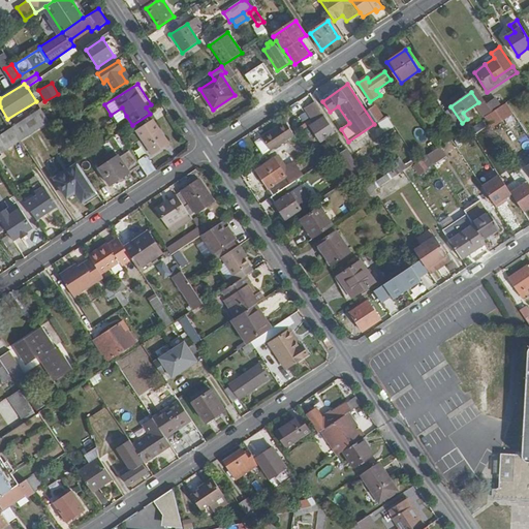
[(502,106),(496,97),(487,103),(493,113),(502,106)]
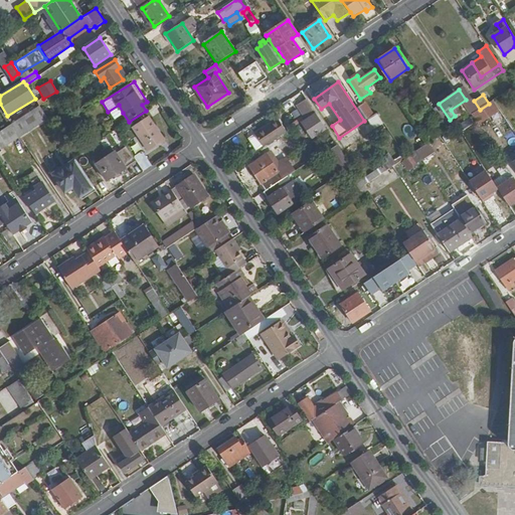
[(316,113),(307,99),(300,103),(309,118),(316,113)]
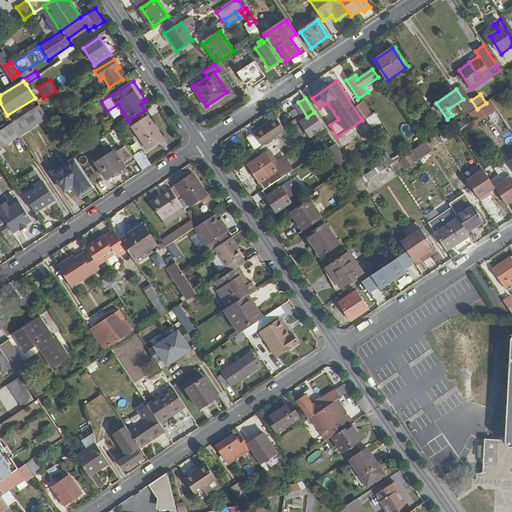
[(471,100),(470,98),(462,103),(469,114),(477,109),(471,100)]
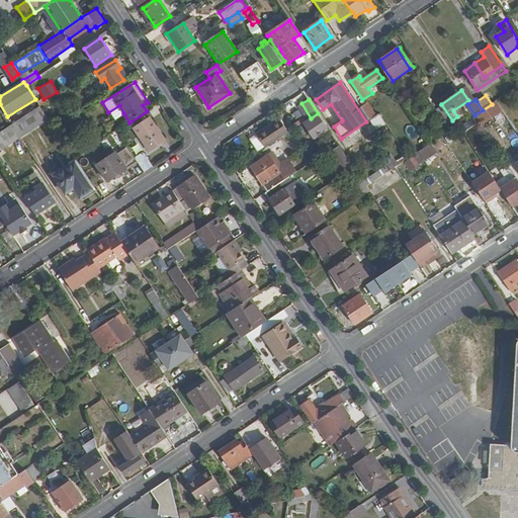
[(481,124),(502,110),(496,101),(492,104),(483,110),(475,115),(481,124)]
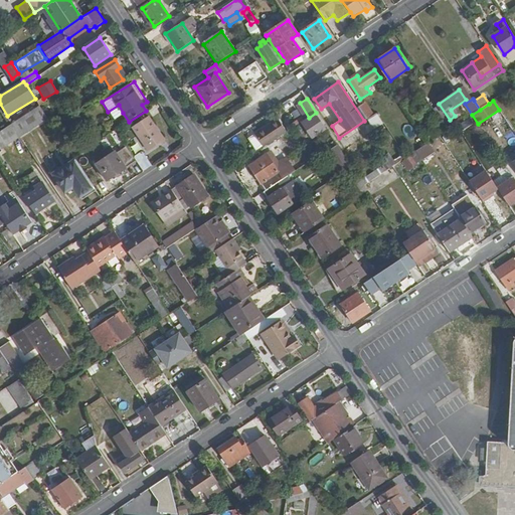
[(309,118),(300,103),(297,105),(307,119),(309,118)]
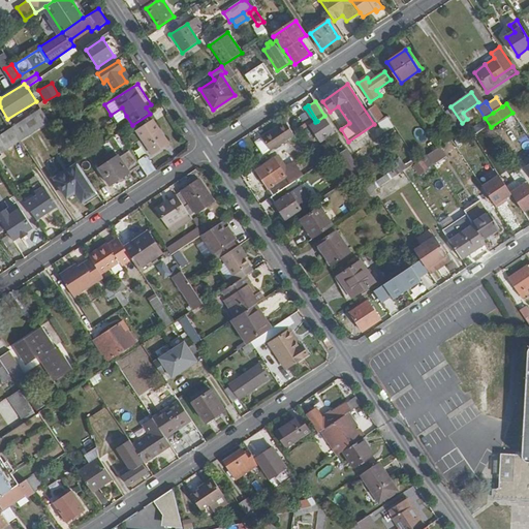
[(383,118),(375,105),(369,110),(377,122),(383,118)]
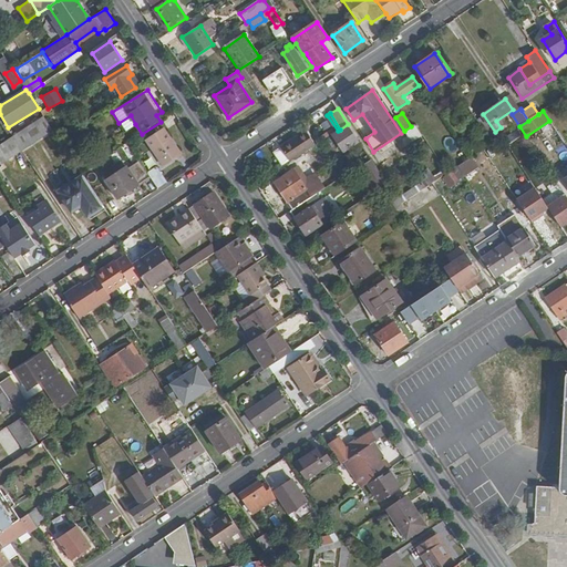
[(22,151),(53,131),(43,116),(13,136),(22,151)]
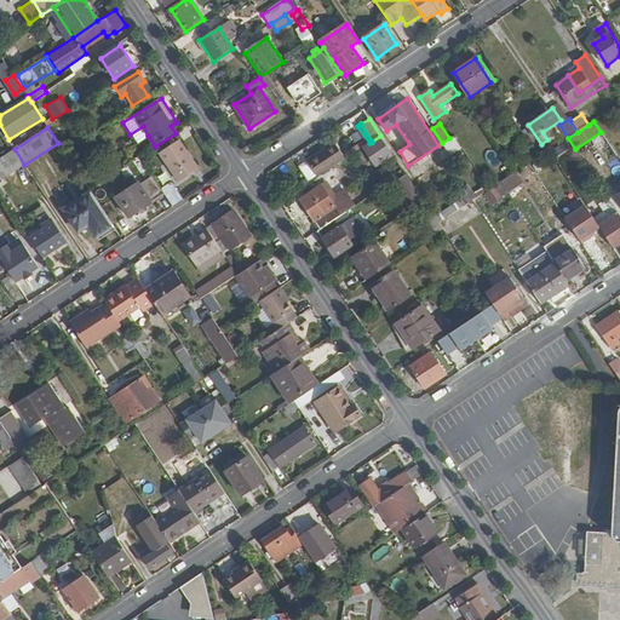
[(179,181),(199,168),(181,142),(161,154),(179,181)]
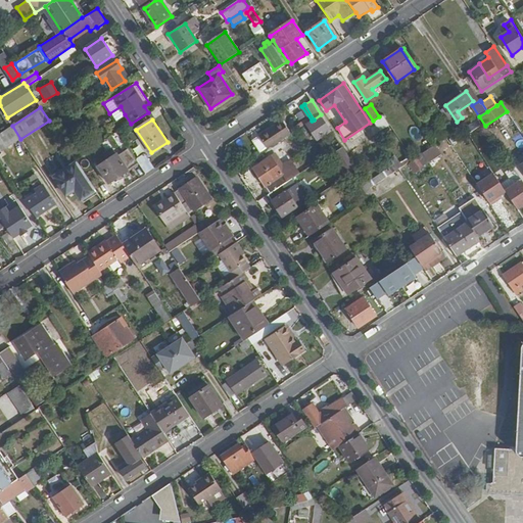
[(293,133),(310,122),(308,120),(291,131),(293,133)]
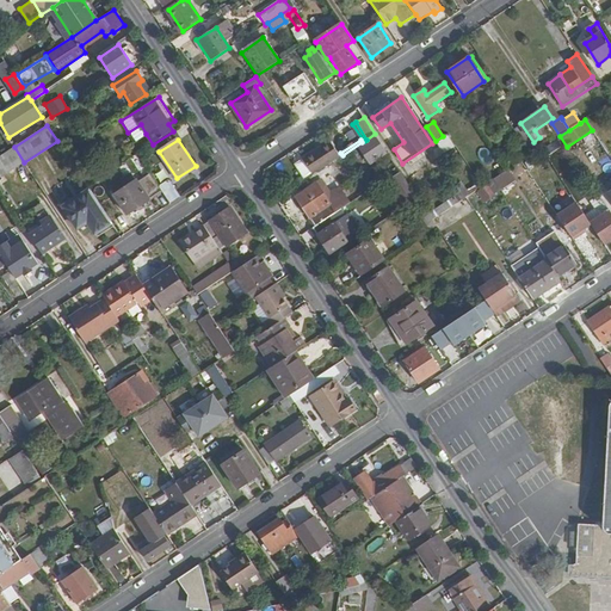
[(339,158),(331,143),(306,160),(314,174),(339,158)]
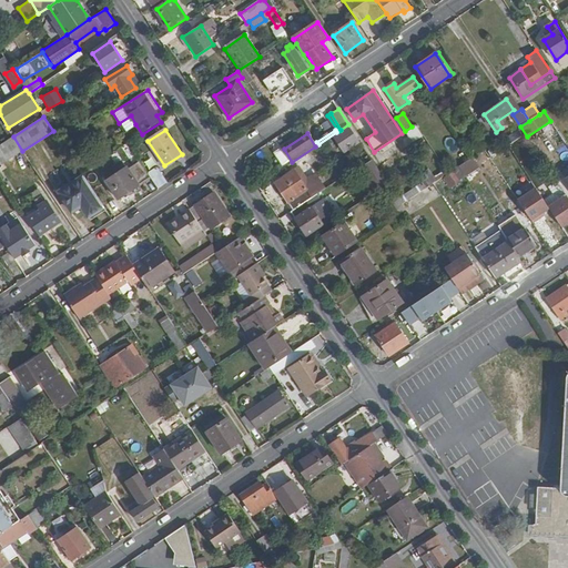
[(564,143),(558,133),(548,138),(553,149),(564,143)]
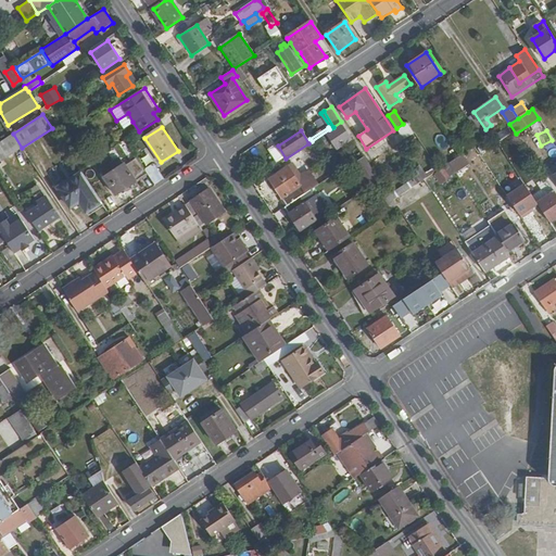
[(0,162),(22,148),(13,134),(0,141),(0,162)]
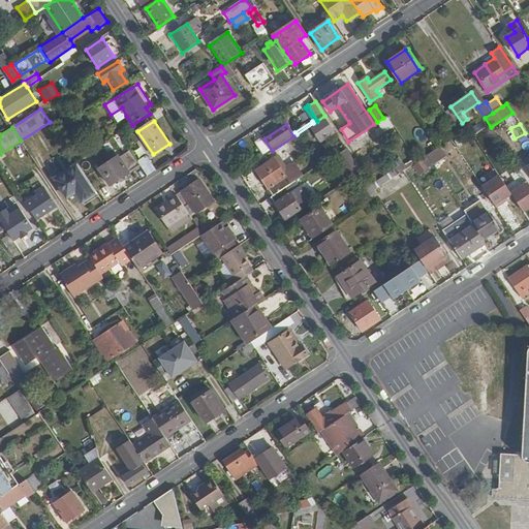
[(416,175),(446,157),(440,147),(410,163),(416,175)]
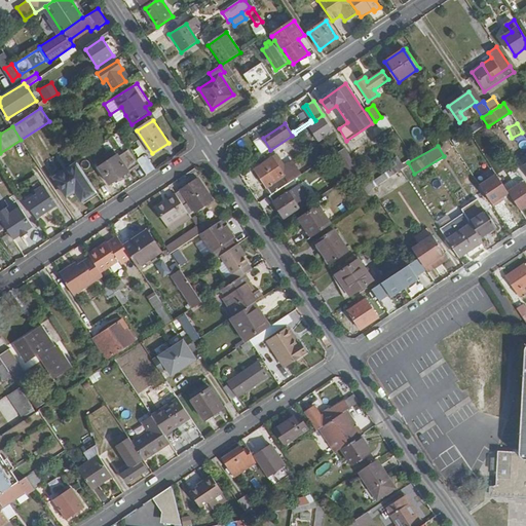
[(109,185),(140,164),(138,162),(128,148),(99,167),(109,185)]
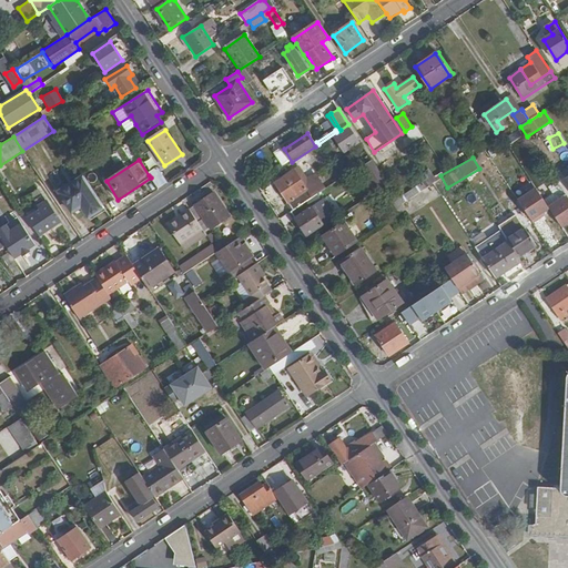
[(369,178),(378,173),(373,160),(364,164),(369,178)]
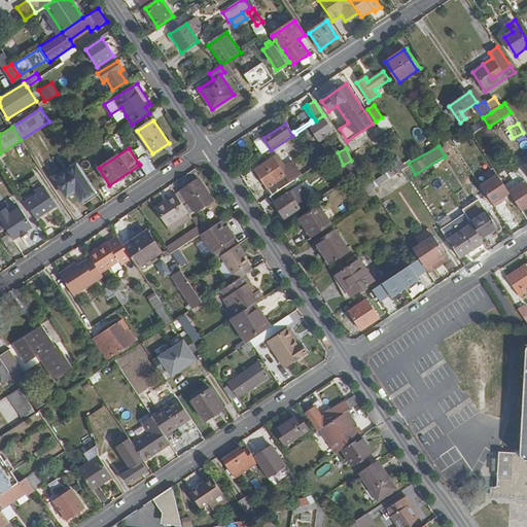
[(156,171),(147,156),(138,163),(140,165),(147,176),(156,171)]
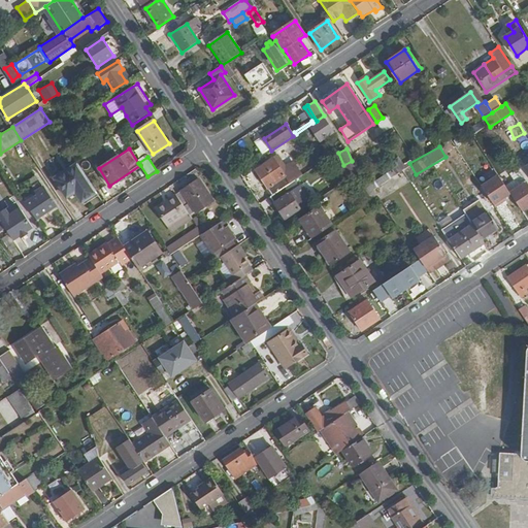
[(292,183),(274,158),(256,170),(273,195),(286,187),(292,183)]
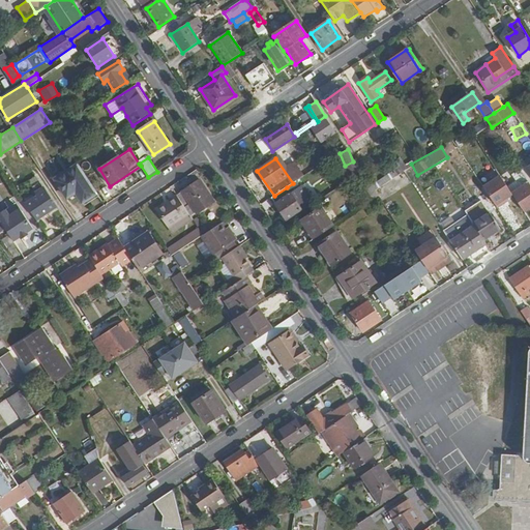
[(96,195),(77,166),(54,181),(65,200),(75,195),(82,204),(96,195)]
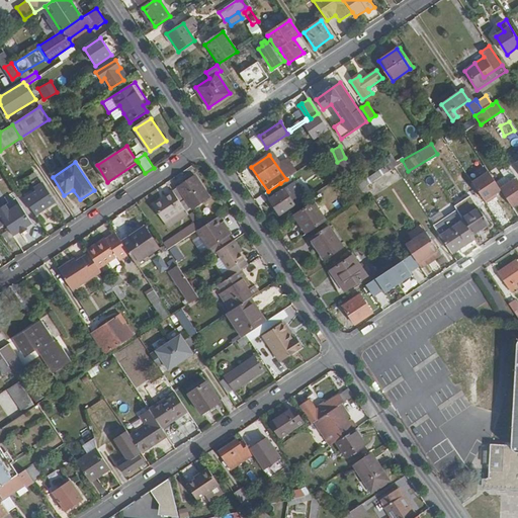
[(372,195),(401,176),(396,167),(366,186),(370,192),(372,195)]
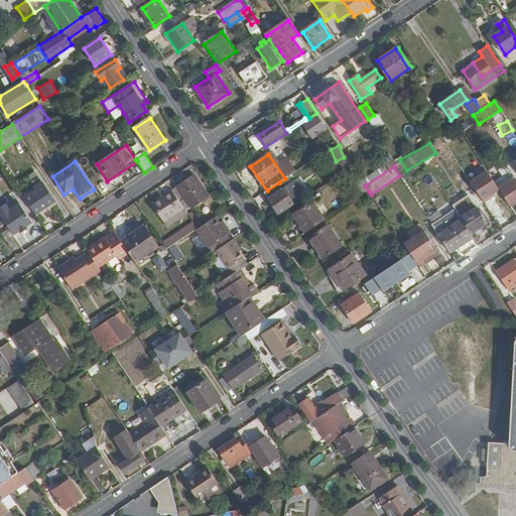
[(365,185),(353,167),(345,173),(361,197),(369,191),(365,185)]
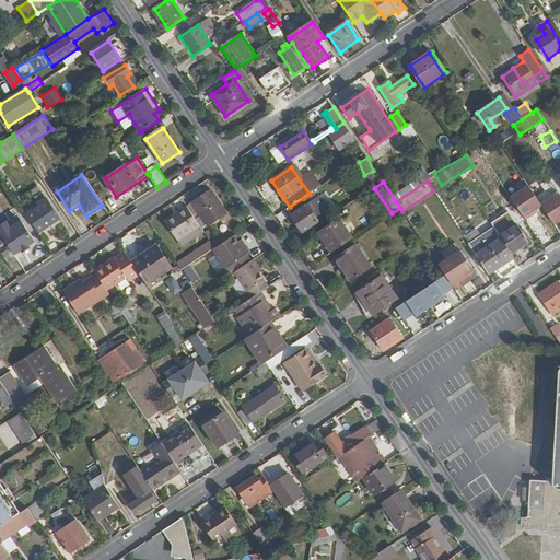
[(541,205),(529,186),(511,198),(526,221),(534,216),(533,212),(541,206),(541,205)]
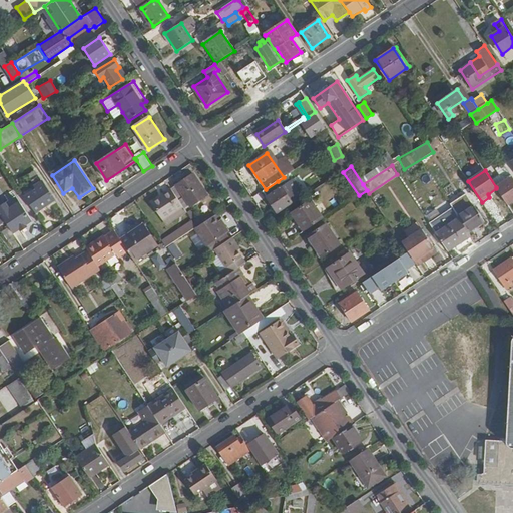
[(206,195),(192,174),(190,175),(189,173),(182,177),(183,180),(170,188),(178,200),(182,197),(188,206),(206,195)]
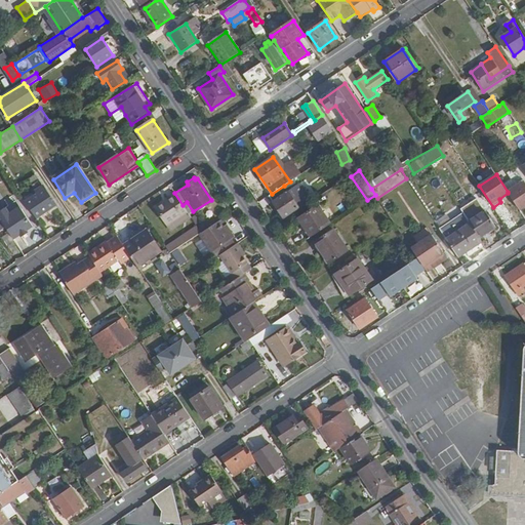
[(524,205),(524,183),(524,182),(508,192),(508,193),(519,210),(524,205)]
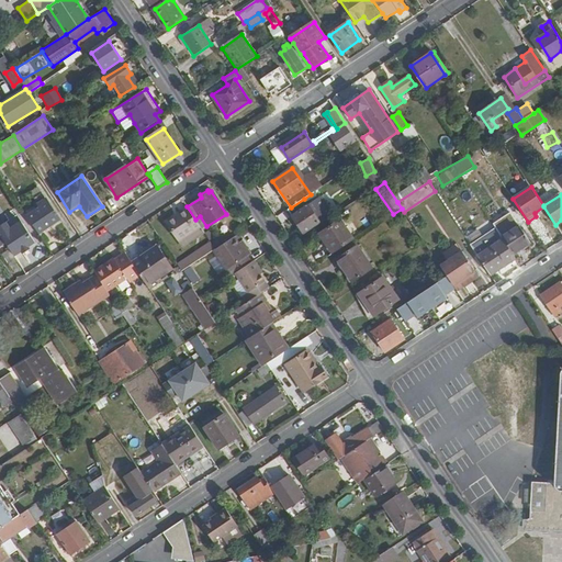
[(60,220),(47,198),(38,203),(41,206),(27,215),(40,233),(60,220)]
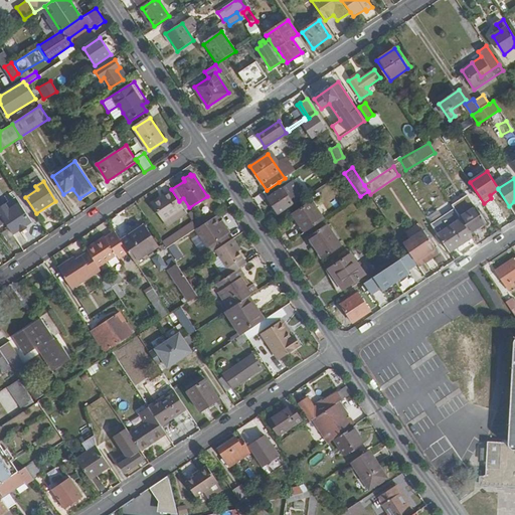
[(293,204),(279,182),(267,190),(265,192),(278,214),(293,204)]
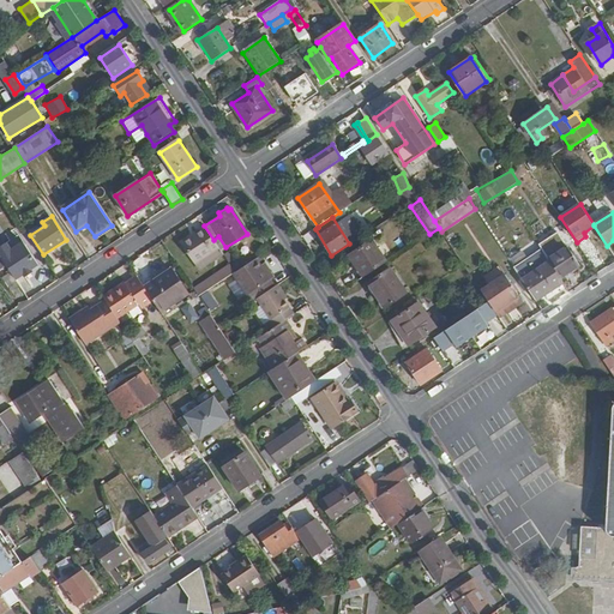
[(214,240),(204,226),(180,242),(193,263),(218,247),(214,240)]
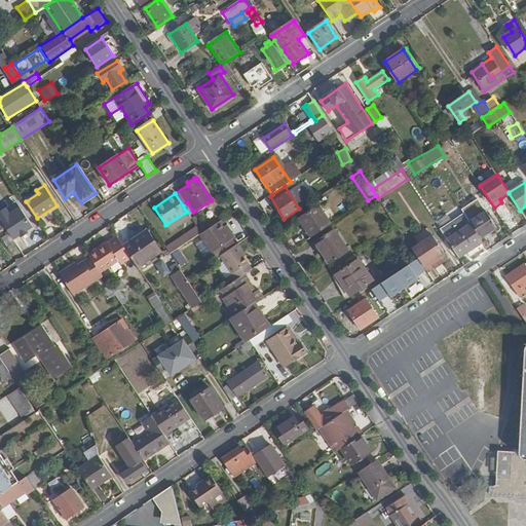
[(332,225),(320,205),(301,219),(312,237),(332,225)]
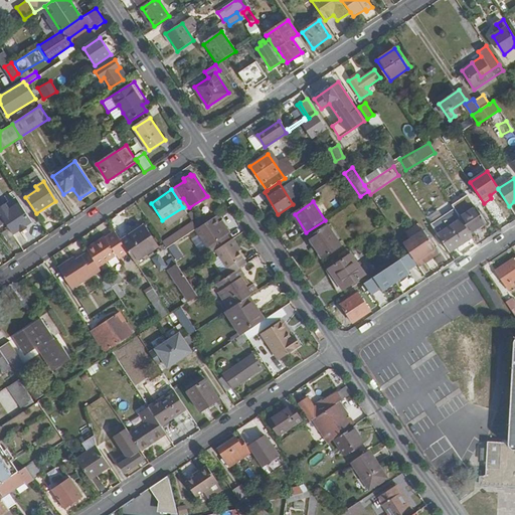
[(32,222),(20,203),(10,210),(5,204),(0,207),(0,213),(5,221),(9,228),(14,235),(32,222)]
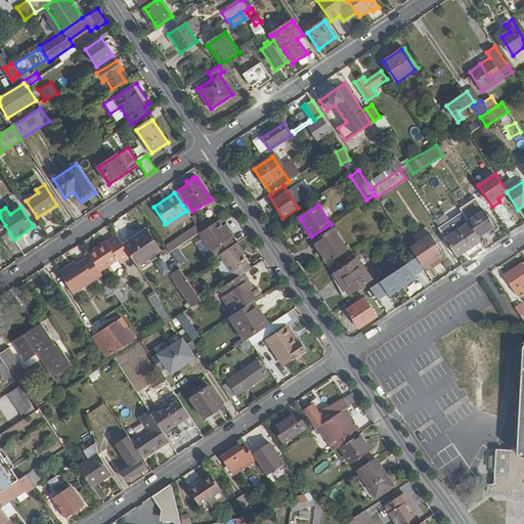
[(493,227),(483,212),(469,222),(479,237),(493,227)]
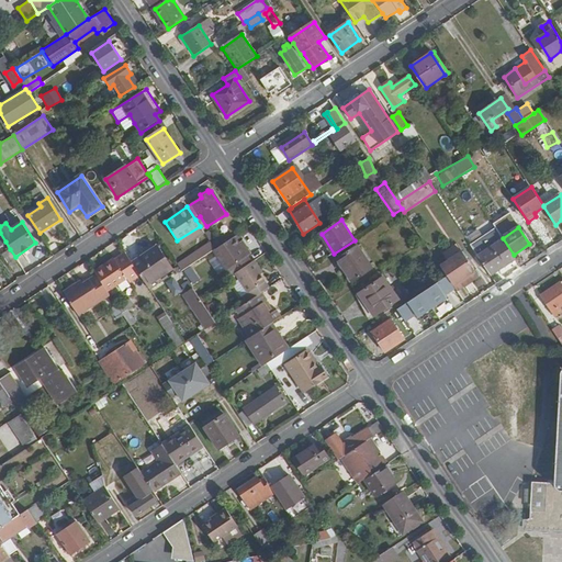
[(248,257),(251,255),(243,242),(239,244),(235,237),(214,250),(226,270),(235,265),(239,271),(251,262),(248,257)]
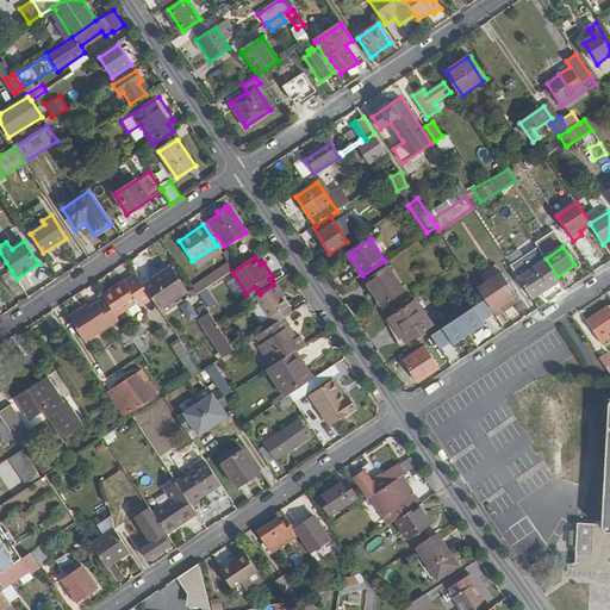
[(558,277),(546,259),(535,266),(536,268),(520,279),(534,299),(561,281),(558,277)]
